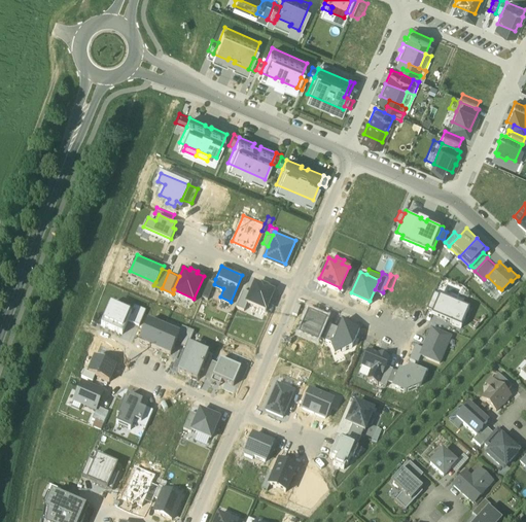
[(484,279),(481,282),(493,293),(498,287),(487,276),(484,279)]
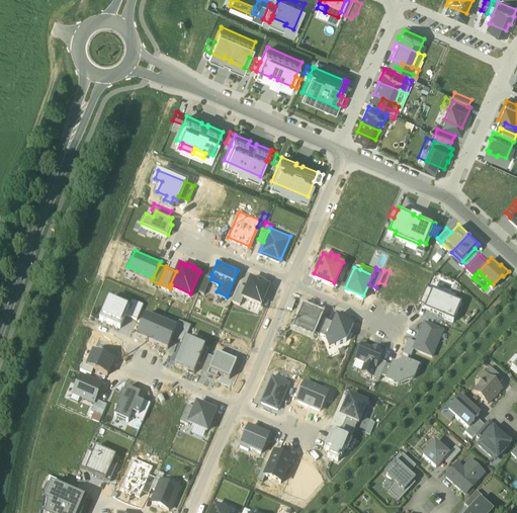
[(199,288),(204,291),(210,279),(211,274),(206,272),(199,288)]
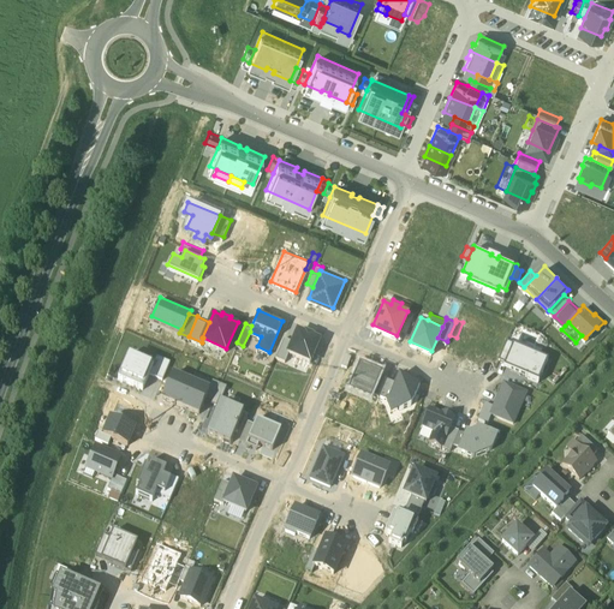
[(305,330),(298,327),(293,338),(288,350),(290,350),(311,359),(321,336),(313,334),(314,333),(307,329),(305,330)]
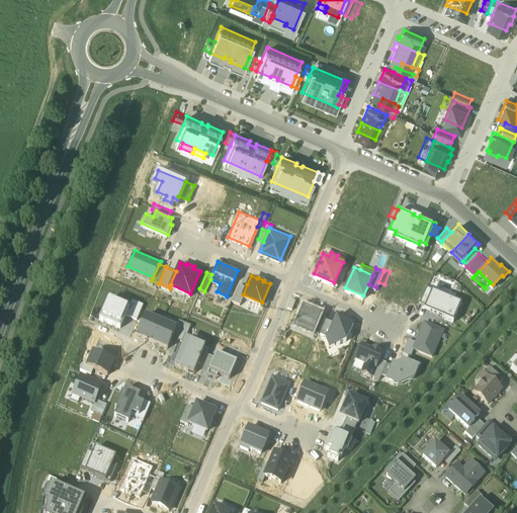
[(240,281),(233,298),(241,302),(244,294),(243,294),(247,284),(240,281)]
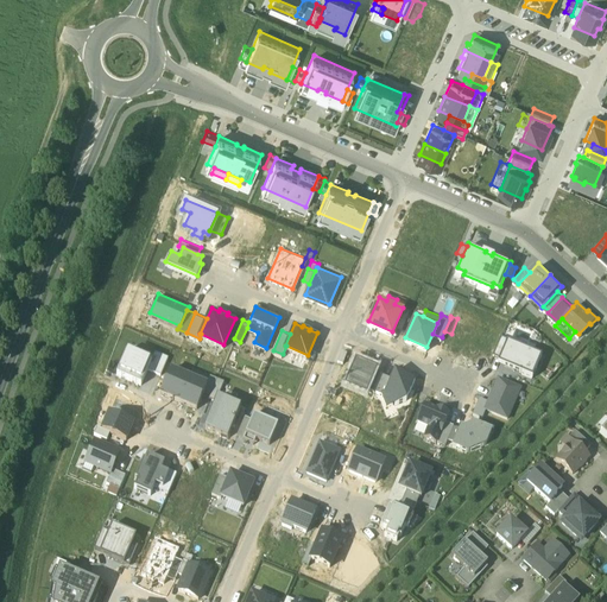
[(493,352),(500,355),(507,337),(516,341),(517,338),(501,333),(500,337),(493,352)]
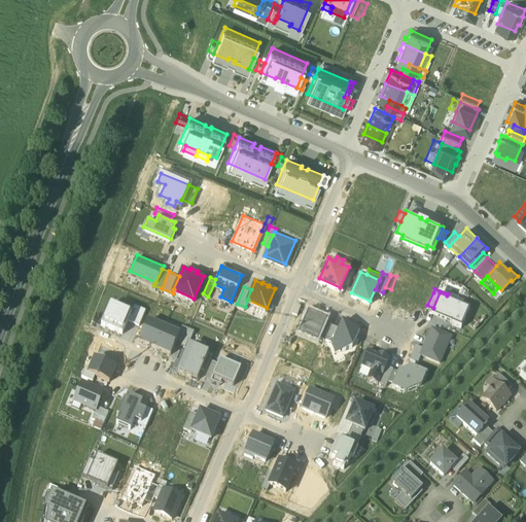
[(422,303),(427,305),(433,292),(427,289),(422,303)]
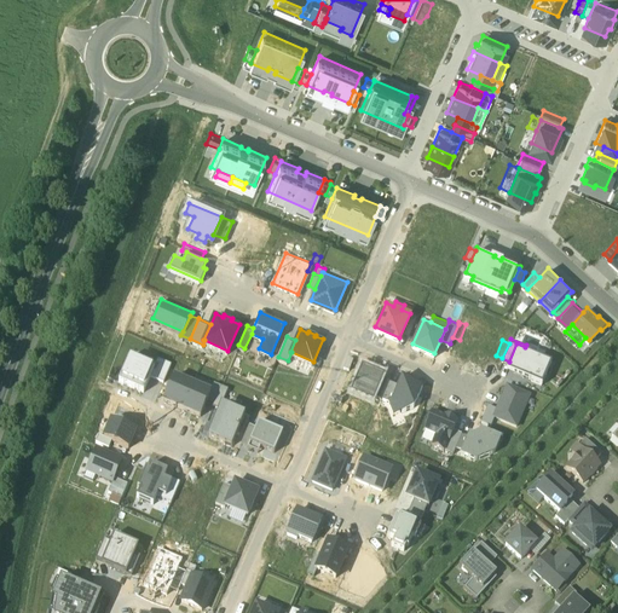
[(553,359),(525,347),(517,343),(509,362),(507,365),(543,381),(553,359)]
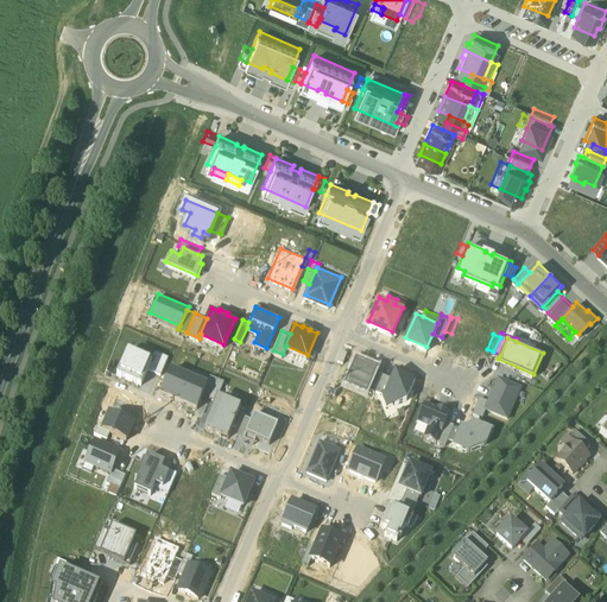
[(128,347),(118,372),(130,376),(140,353),(128,347)]
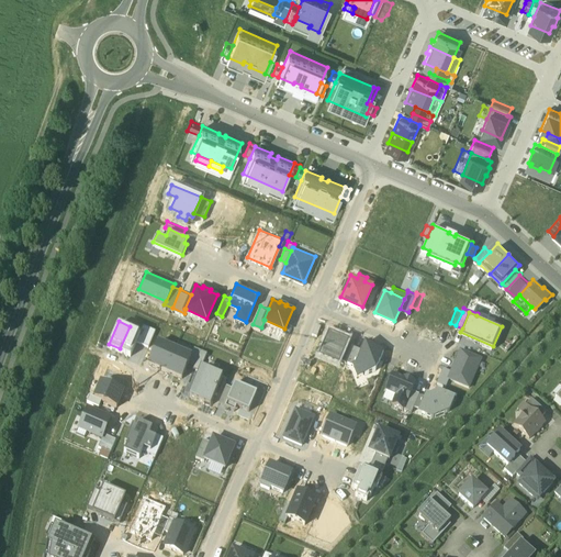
[(156,329),(144,323),(141,331),(137,340),(149,344),(156,329)]
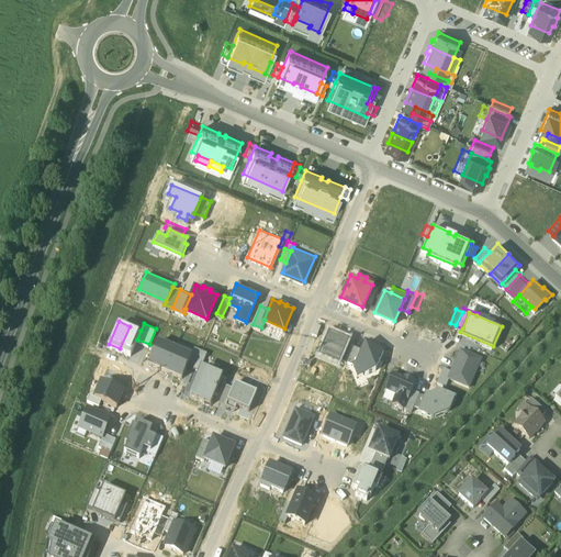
[(341,356),(348,341),(350,335),(328,325),(321,344),(323,344),(318,353),(339,361),(341,356)]
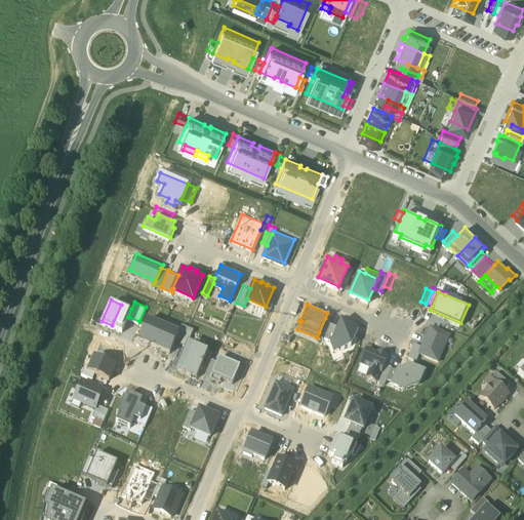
[(128,317),(131,309),(121,305),(112,325),(122,330),(128,317)]
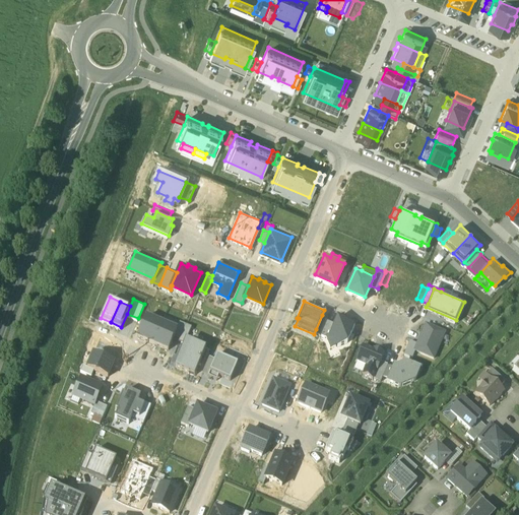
[(355,321),(338,313),(335,320),(329,333),(336,336),(338,343),(348,339),(355,321)]
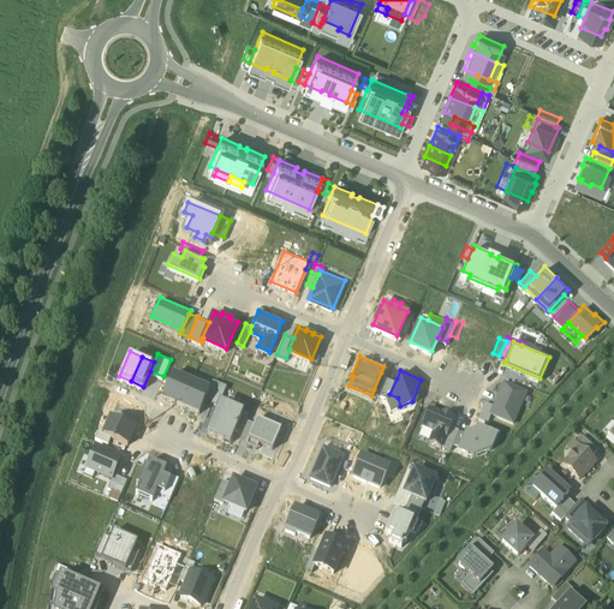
[(165,394),(182,401),(192,378),(174,371),(165,394)]
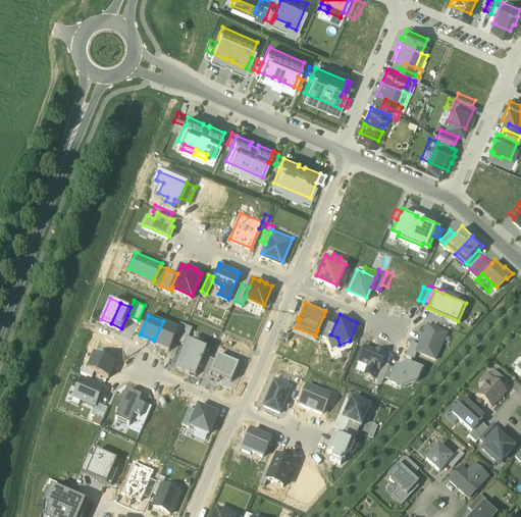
[(323,316),(317,330),(322,333),(328,318),(323,316)]
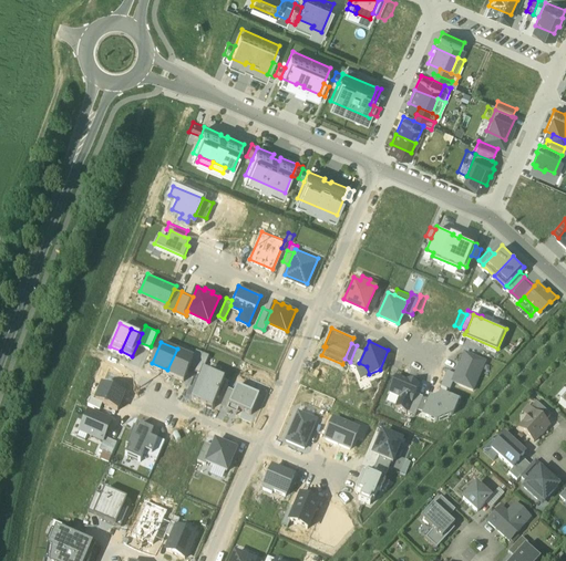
[(366,349),(357,345),(350,362),(357,364),(359,363),(366,349)]
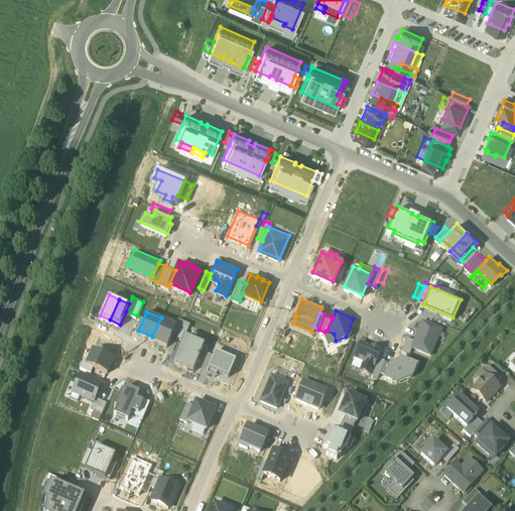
[(172,331),(178,334),(184,318),(178,316),(175,324),(172,331)]
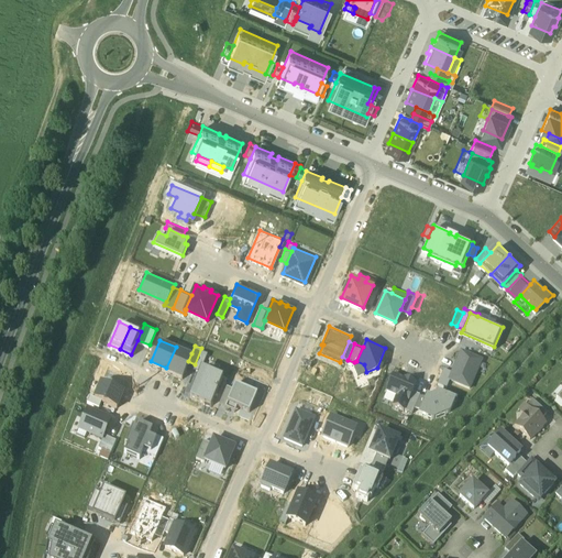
[(191,353),(176,347),(166,368),(183,375),(188,361),(191,353)]
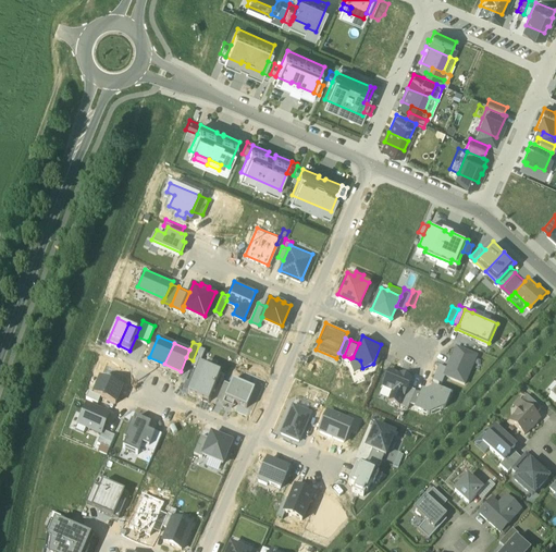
[(200,362),(207,347),(199,344),(193,360),(192,363),(198,365),(199,362),(200,362)]
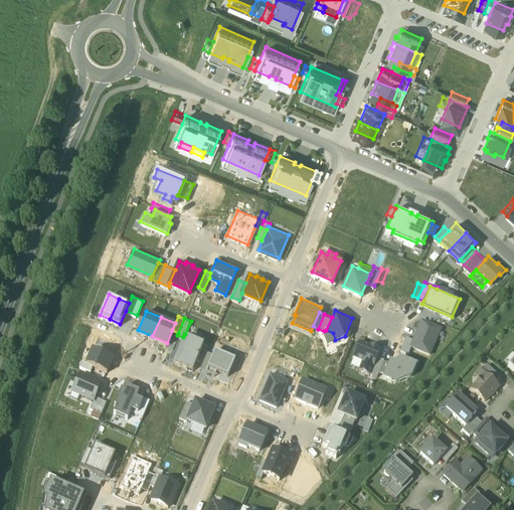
[(442,325),(423,318),(414,337),(411,344),(430,351),(442,325)]
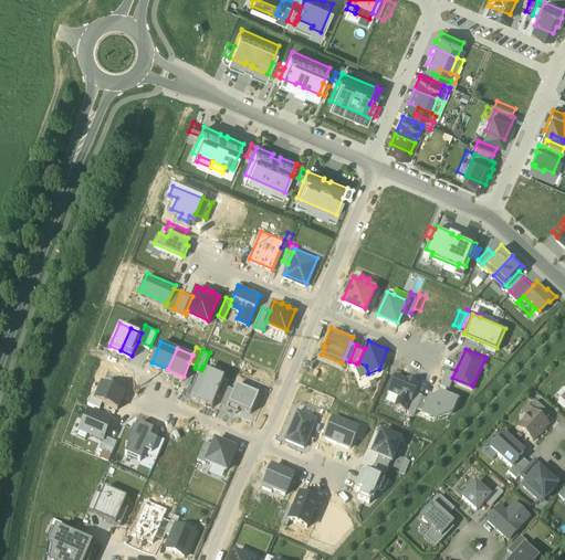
[(361,376),(368,373),(366,366),(358,362),(356,363),(361,376)]
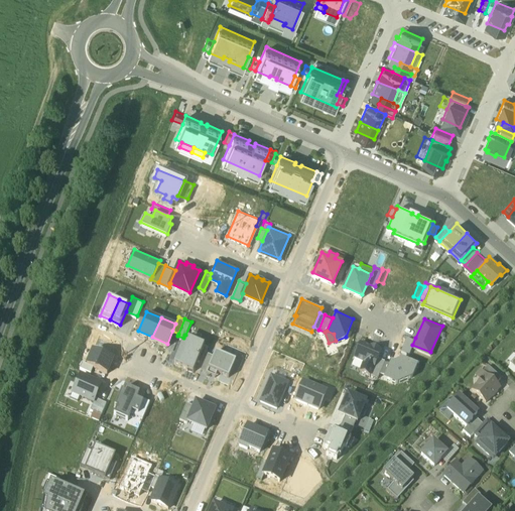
[(409,352),(412,345),(415,338),(407,334),(401,348),(409,352)]
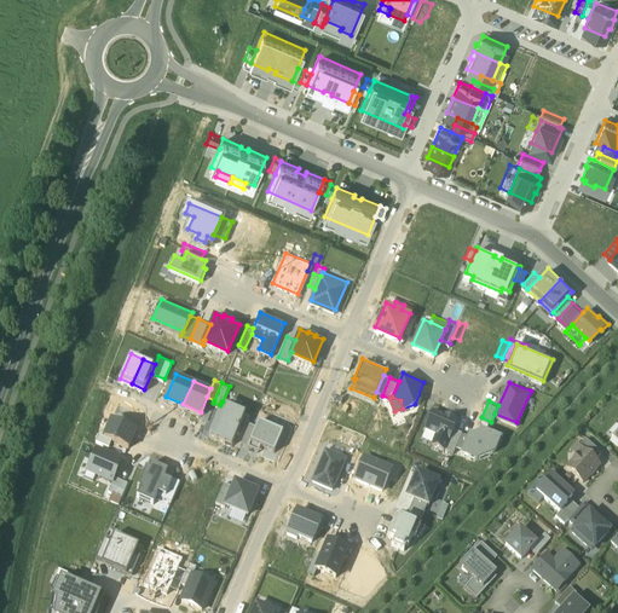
[(223,402),(221,402),(220,405),(208,432),(234,443),(247,411),(223,402)]
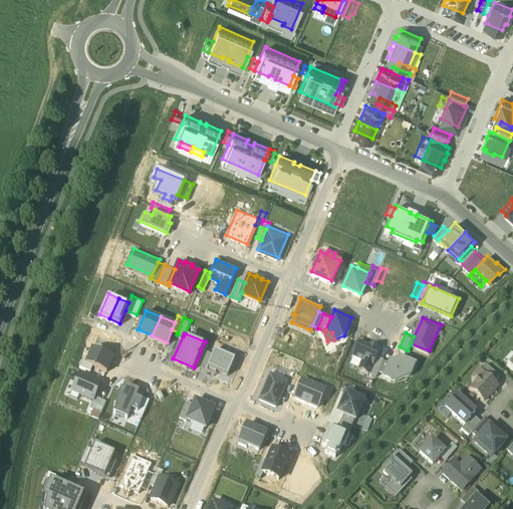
[(352,353),(362,357),(358,366),(368,370),(369,369),(372,361),(373,362),(377,353),(380,346),(379,346),(380,345),(369,340),(369,341),(359,337),(352,353)]
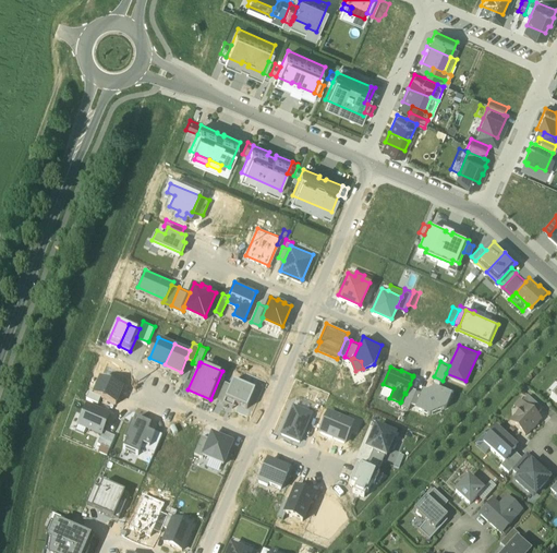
[(95,392),(94,392),(101,395),(117,401),(123,386),(101,376),(95,392)]
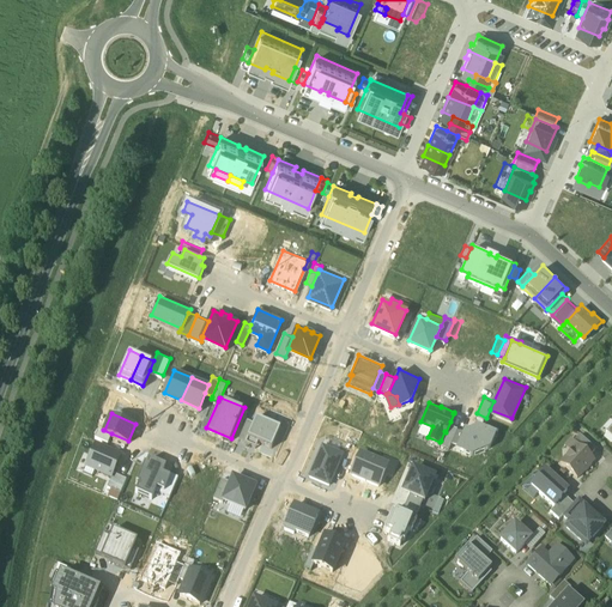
[(256,414),(254,420),(248,433),(253,436),(259,438),(272,444),(280,425),(256,414)]
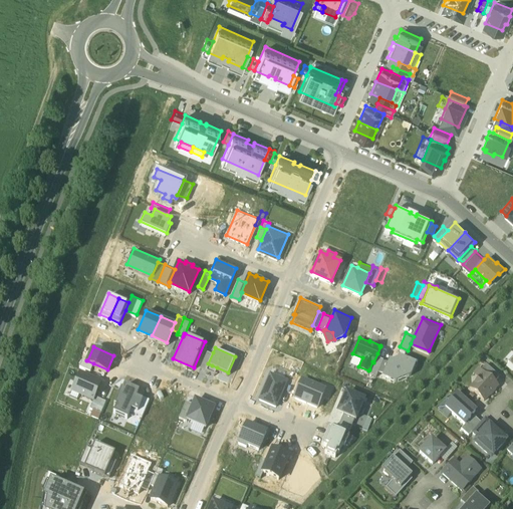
[(213,352),(208,349),(201,366),(210,370),(212,365),(208,363),(213,352)]
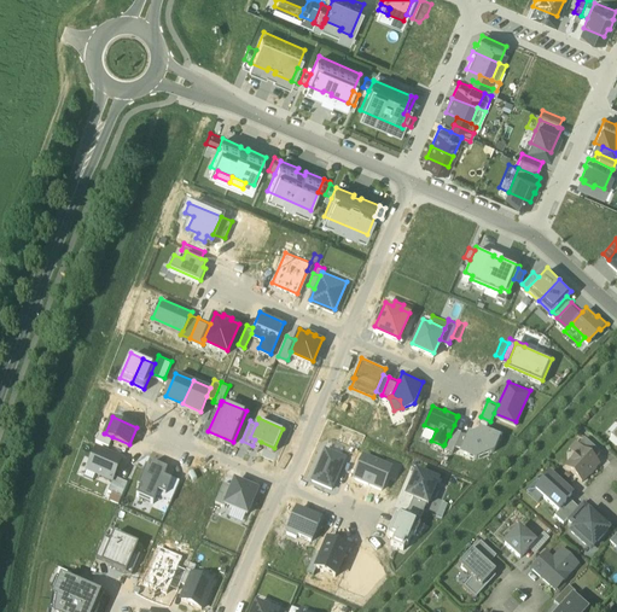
[(461,429),(454,425),(449,436),(448,435),(444,444),(453,449),(455,443),(461,430),(461,429)]
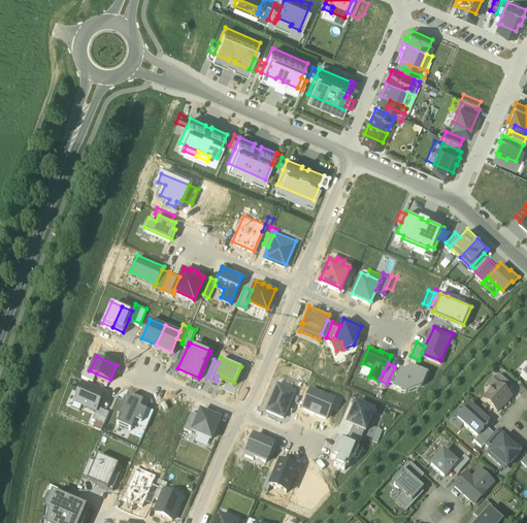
[(401,366),(399,370),(395,382),(394,384),(396,386),(405,389),(422,383),(427,370),(410,363),(408,365),(403,368),(401,366)]
